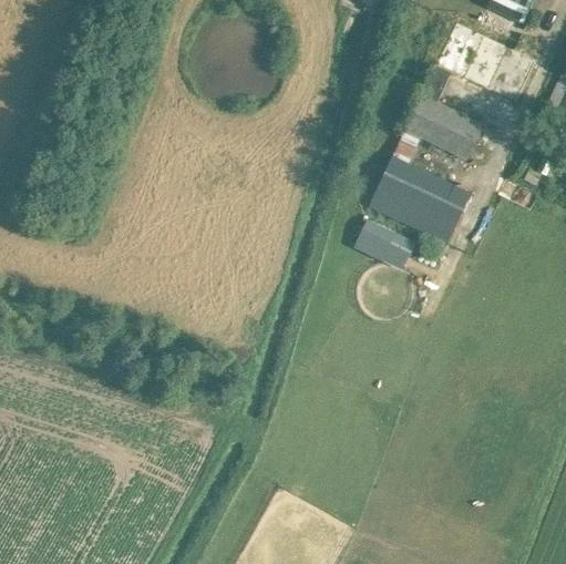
[(456,23),(436,64),(517,102),(536,60),(456,23)]
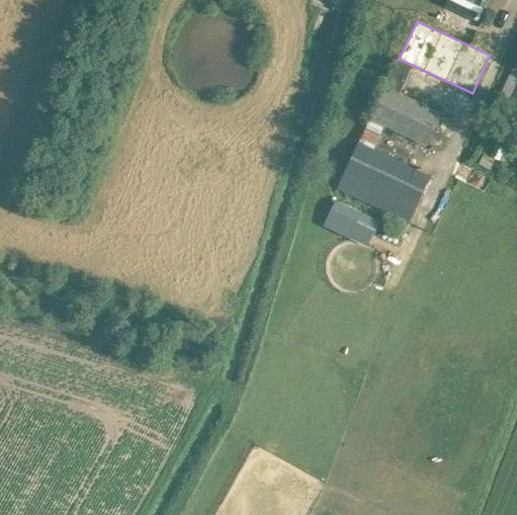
[(512,99),(516,101),(516,67),(513,65),(498,97),(510,103),(512,99)]
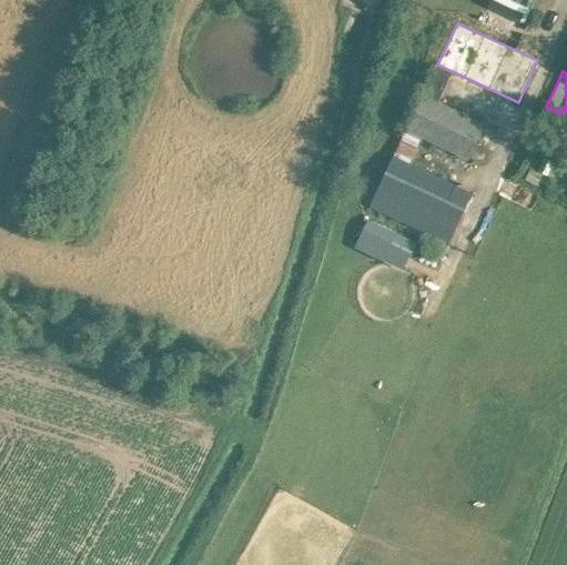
[(425,93),(407,129),(422,135),(468,157),(486,121),(425,93)]
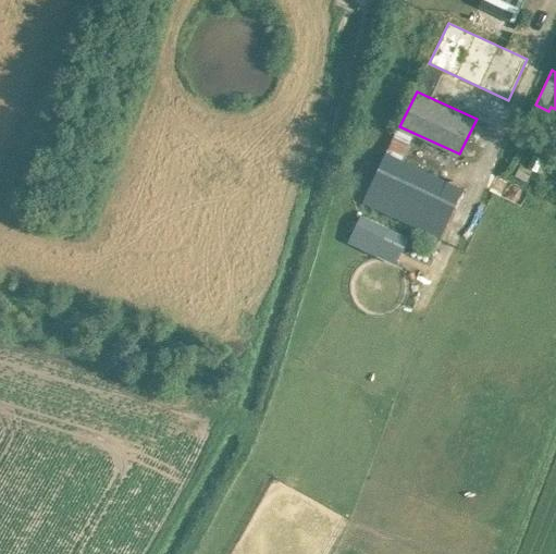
[(387,152),(365,201),(439,236),(462,187),(387,152)]
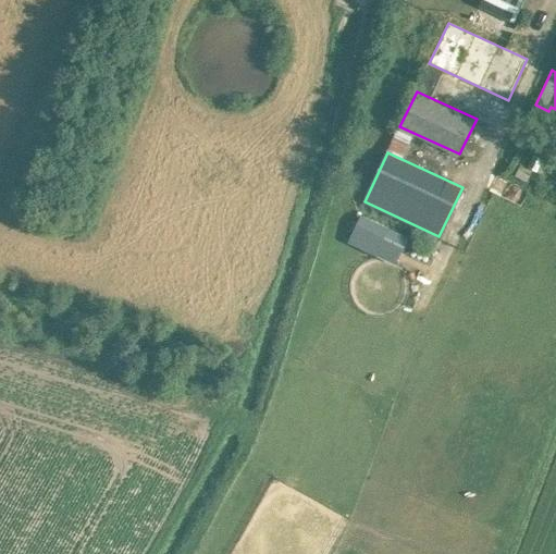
[(360,216),(351,235),(380,248),(388,230),(360,216)]
